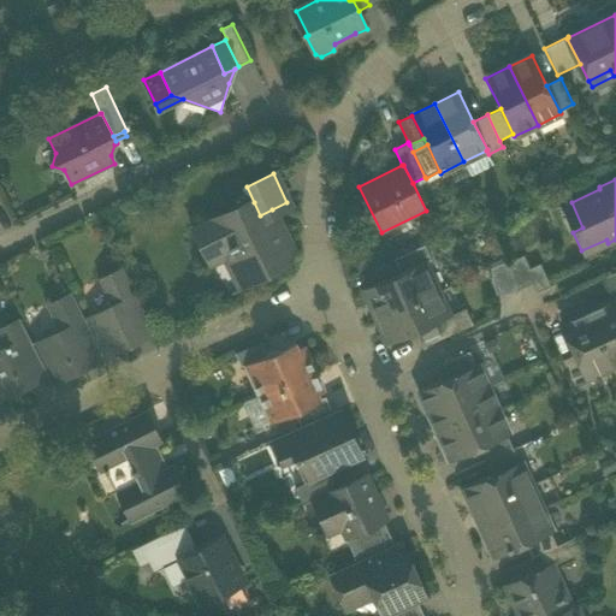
[(237,265),(247,284),(285,265),(280,255),(288,252),(280,238),(284,236),(272,209),(260,215),(254,202),(196,230),(209,256),(224,249),(232,267),(237,265)]
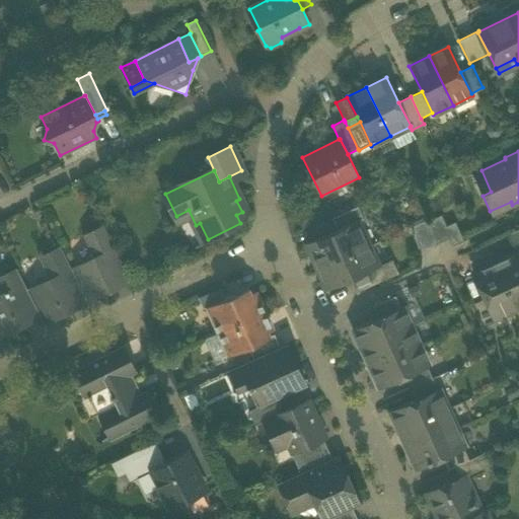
[(332,218),(338,230),(357,221),(358,222),(363,219),(358,207),(332,218)]
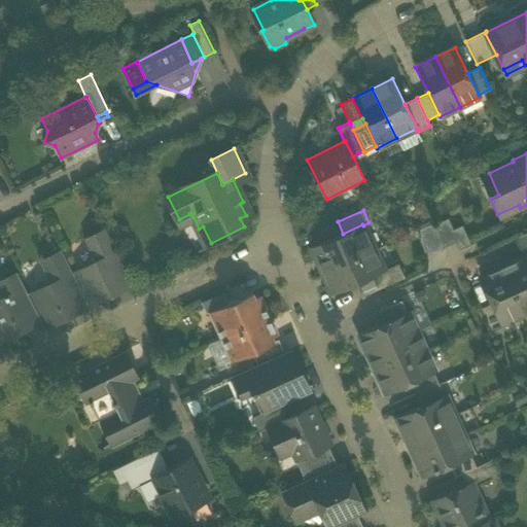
[(457,241),(460,249),(470,244),(462,225),(453,230),(448,218),(432,224),(443,247),(457,241)]
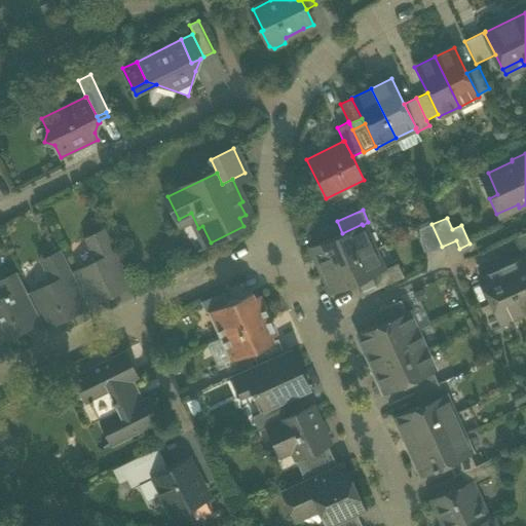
[(418,229),(423,253),(436,250),(442,247),(431,224),(431,223),(418,229)]
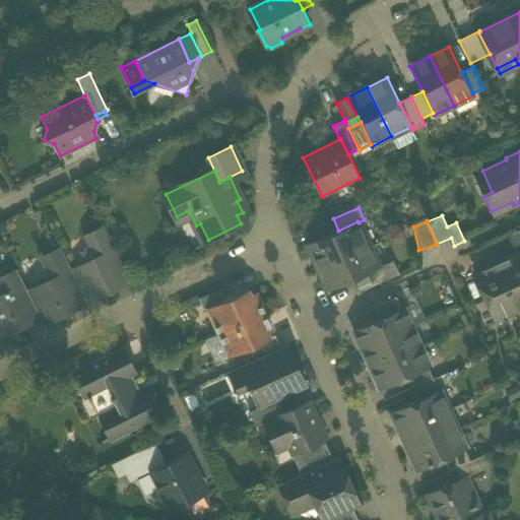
[(308,244),(319,269),(369,247),(359,222),(358,221),(338,231),(308,244)]
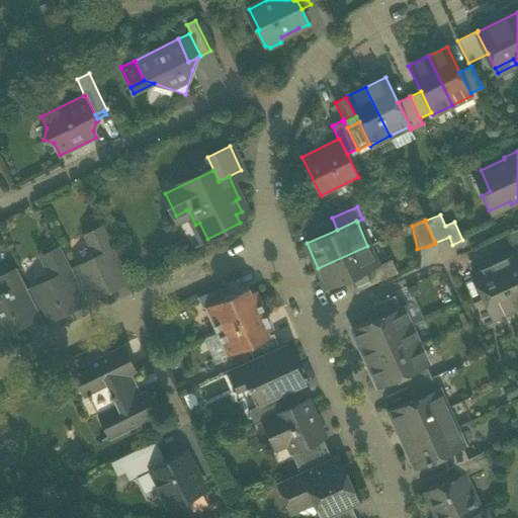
[(94,289),(97,297),(114,288),(112,283),(125,277),(127,282),(131,281),(103,225),(84,234),(95,256),(81,263),(94,289)]
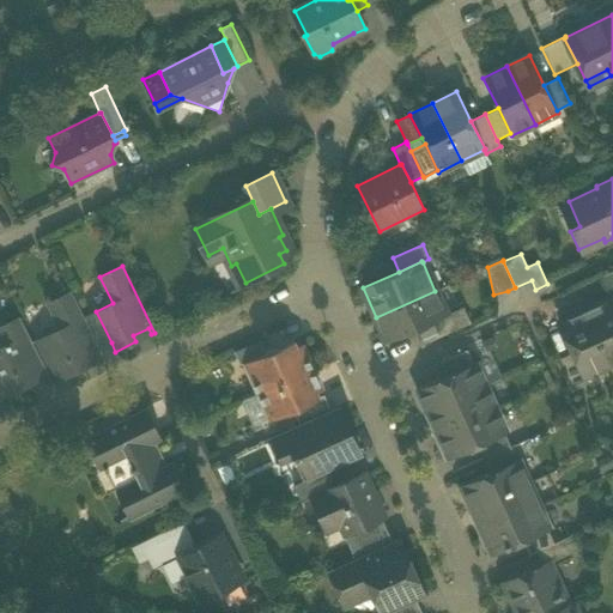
[(612,271),(601,277),(610,298),(611,298),(612,296),(612,271)]
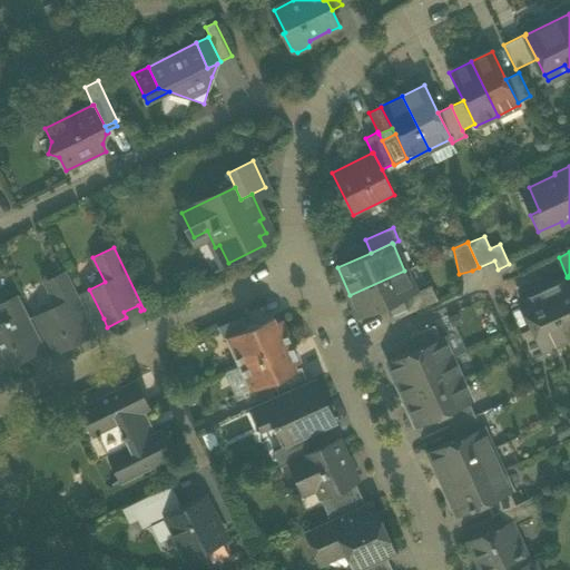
[(414,292),(404,271),(350,295),(360,317),(381,307),(415,293),(414,292)]
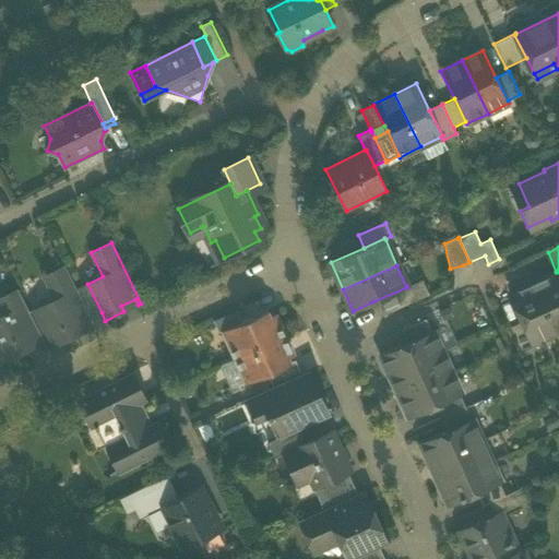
[(55,336),(59,344),(76,335),(74,330),(90,322),(92,328),(94,326),(90,319),(75,289),(64,266),(44,276),(55,299),(40,307),(55,336)]
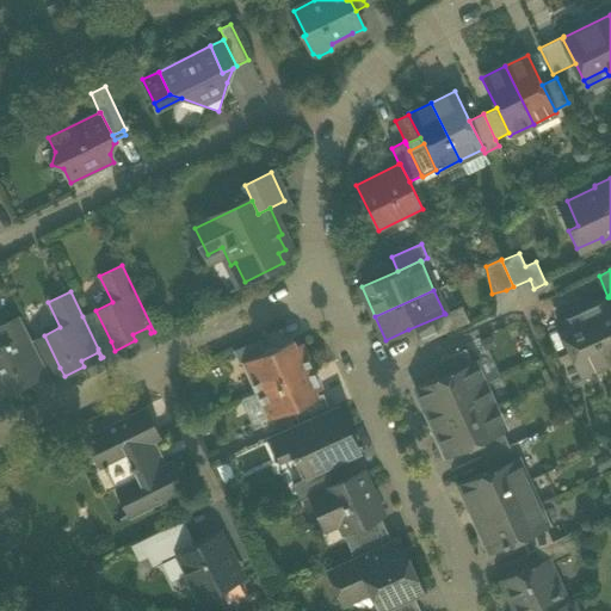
[(608,297),(582,309),(608,363),(610,360),(610,302),(609,297),(608,297)]
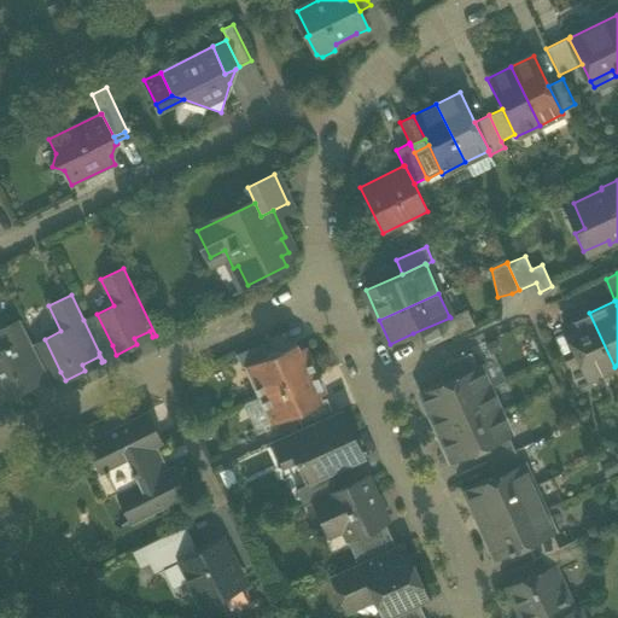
[(467,308),(452,315),(459,332),(474,325),(467,308)]
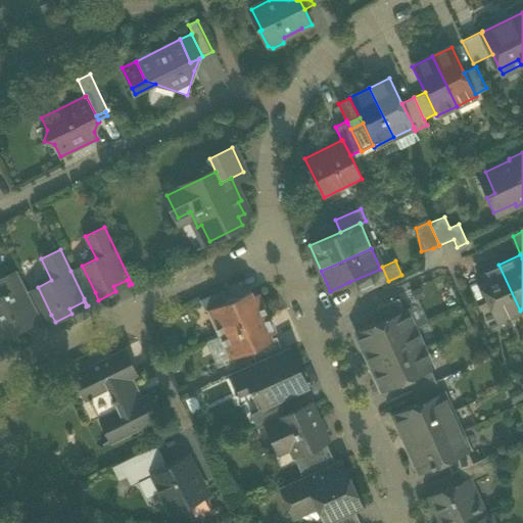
[(498,321),(520,311),(498,265),(476,275),(488,300),(497,321),(498,321)]
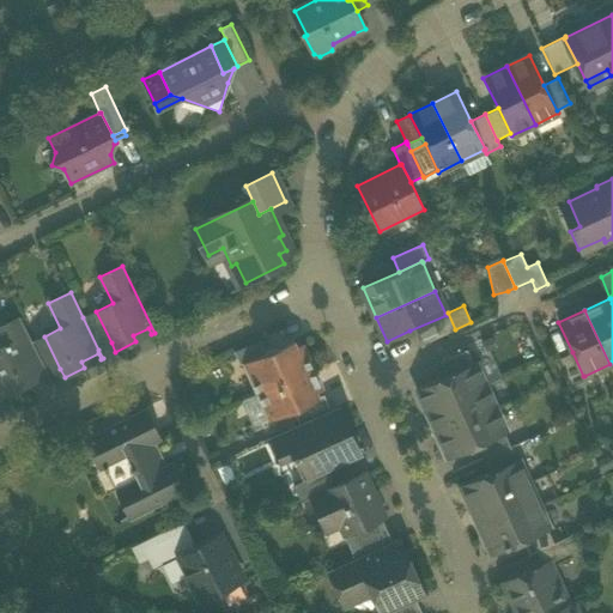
[(83,317),(98,350),(111,343),(96,311),(83,317)]
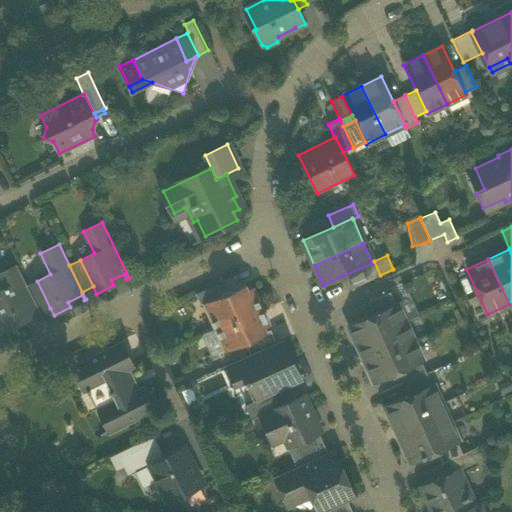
[(348,289),(380,275),(374,261),(372,262),(373,263),(342,276),(348,289)]
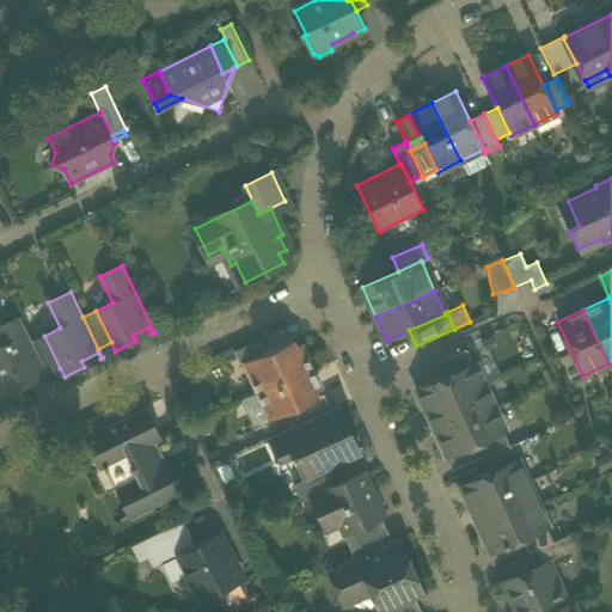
[(0,397),(24,385),(20,377),(41,367),(44,375),(47,374),(31,342),(19,317),(0,325),(0,329),(6,343),(0,346),(0,397)]
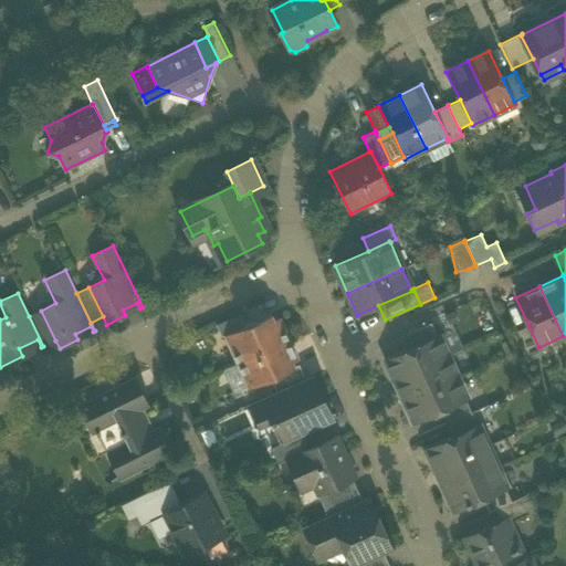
[(123,310),(125,315),(139,308),(137,303),(123,310)]
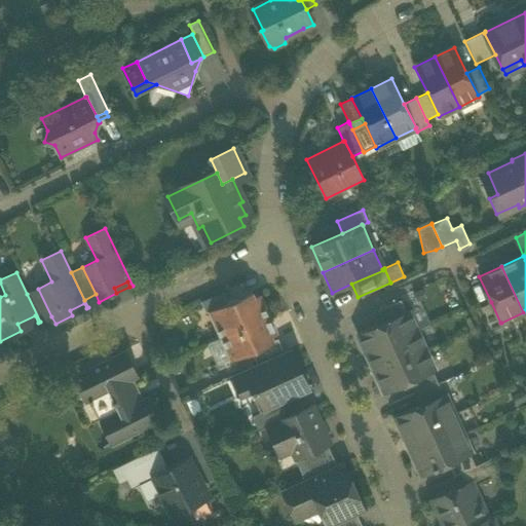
[(27,294),(40,322),(51,316),(38,289),(27,294)]
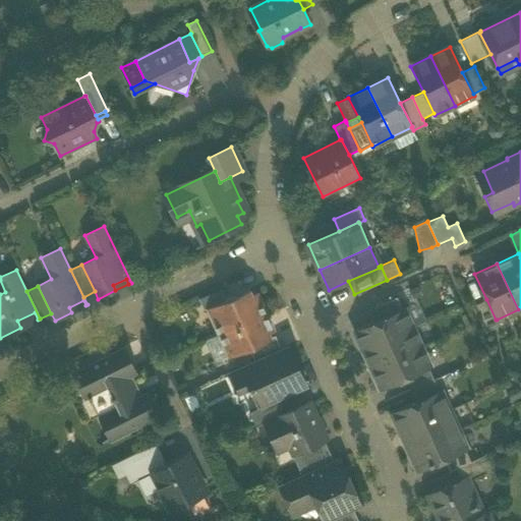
[(204,309),(207,308),(226,299),(221,289),(198,299),(204,309)]
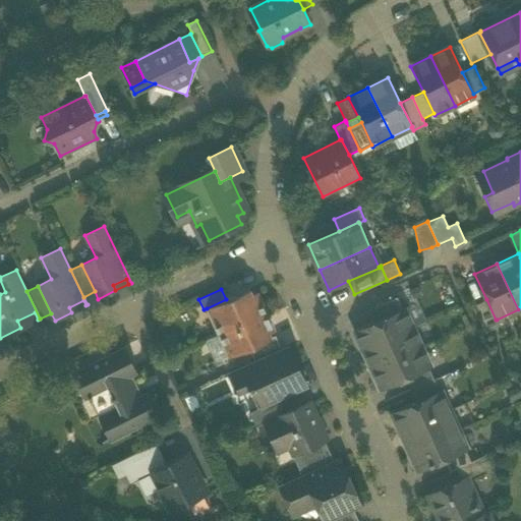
[(228,354),(229,356),(249,347),(271,337),(269,333),(266,325),(271,323),(267,312),(265,312),(259,301),(255,303),(251,294),(249,289),(226,299),(207,308),(219,334),(205,340),(214,360),(228,354)]
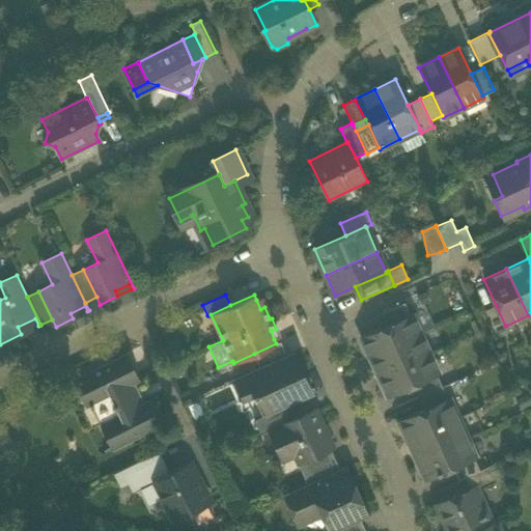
[(262,297),(256,300),(260,309),(264,307),(270,318),(272,318),(262,297)]
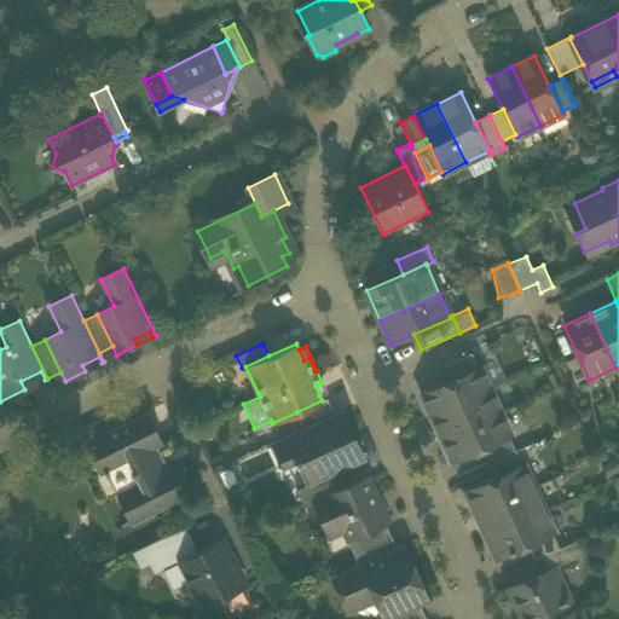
[(446,365),(451,379),(478,366),(473,353),(446,365)]
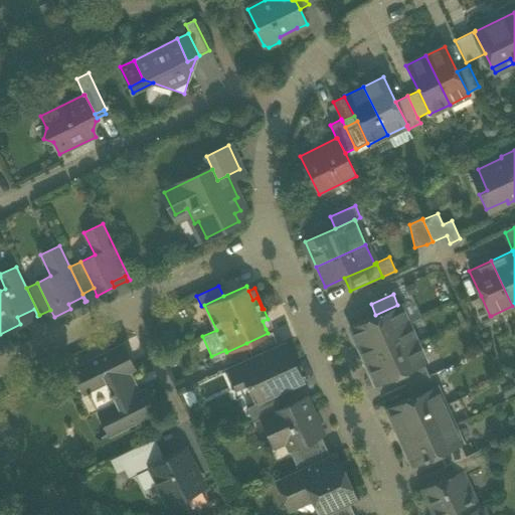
[(470,301),(481,327),(493,321),(491,316),(490,316),(481,296),(470,301)]
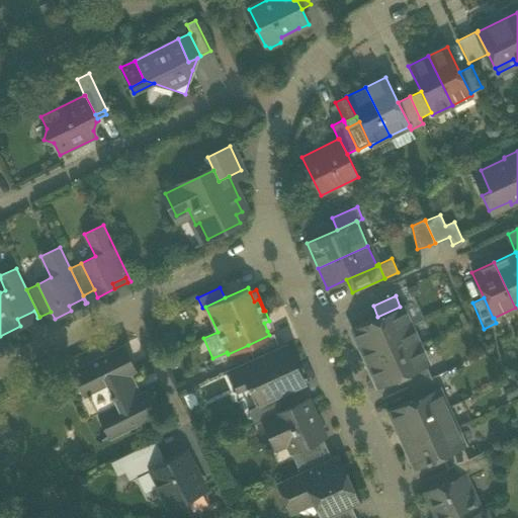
[(69,306),(71,311),(85,304),(83,298),(69,306)]
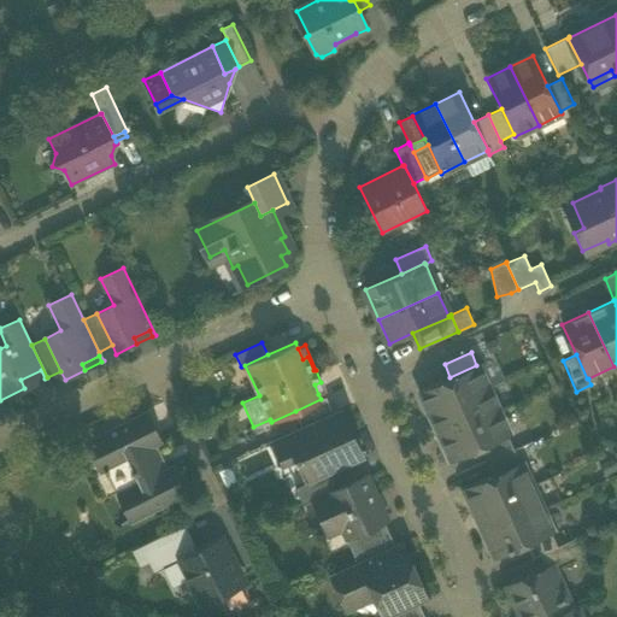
[(421,391),(430,415),(489,388),(480,364),(476,365),(450,377),(421,391)]
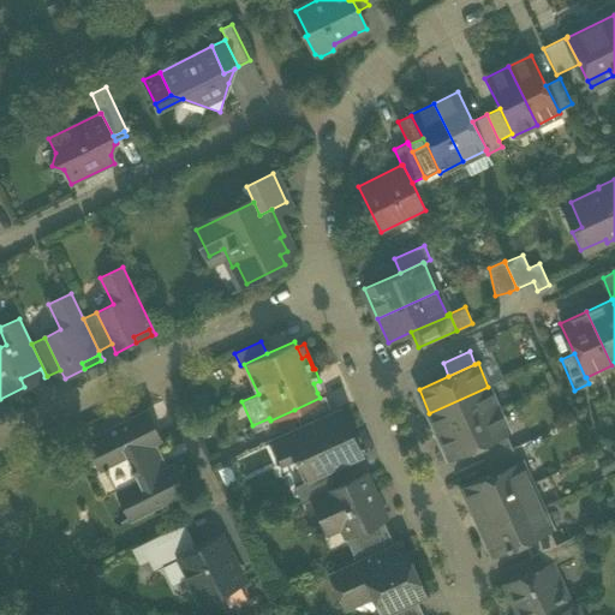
[(21,378),(24,387),(45,377),(41,369),(21,378)]
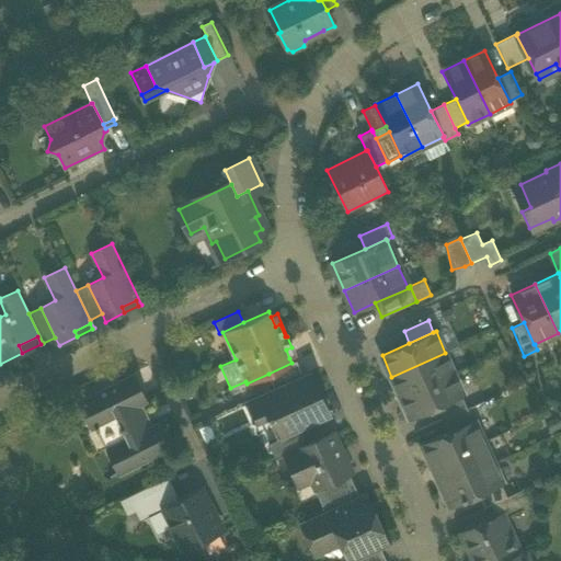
[(296,355),(292,347),(286,350),(289,358),(296,355)]
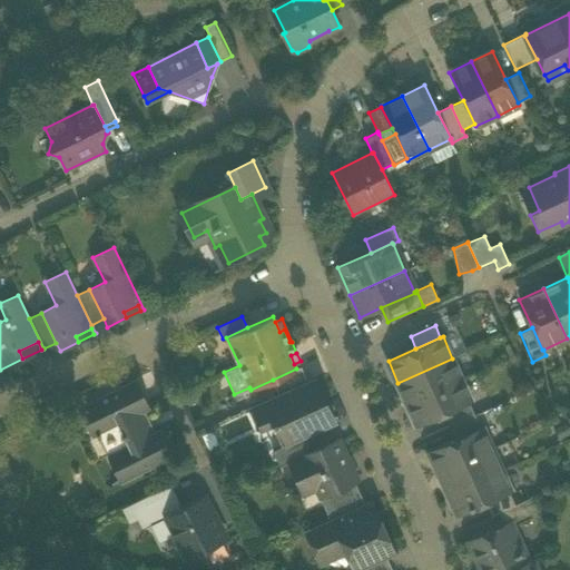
[(397,383),(408,404),(462,380),(452,359),(397,383)]
